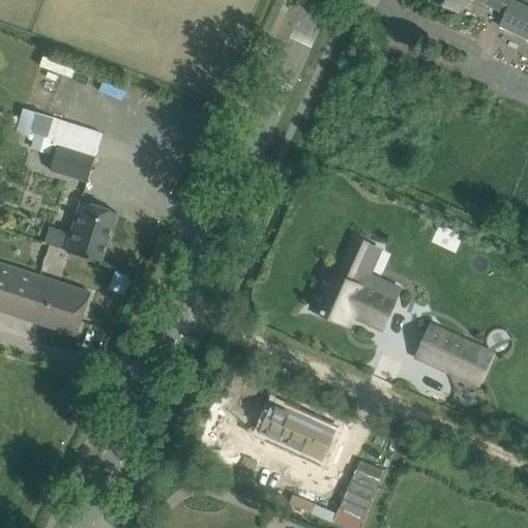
[(436,0),(457,9),(460,0),(476,0),(484,3),(485,2),(504,10),(498,24),(527,37),(527,5),(516,0),(436,0)]
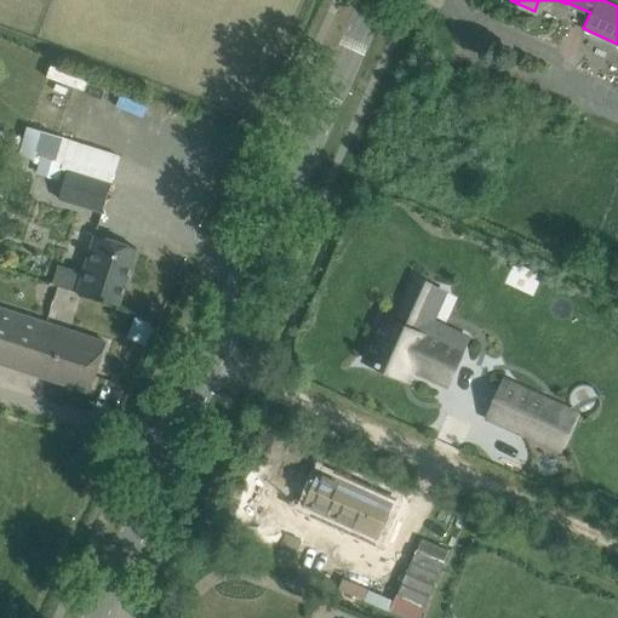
[(52,64),(44,87),(79,101),(87,78),(52,64)]
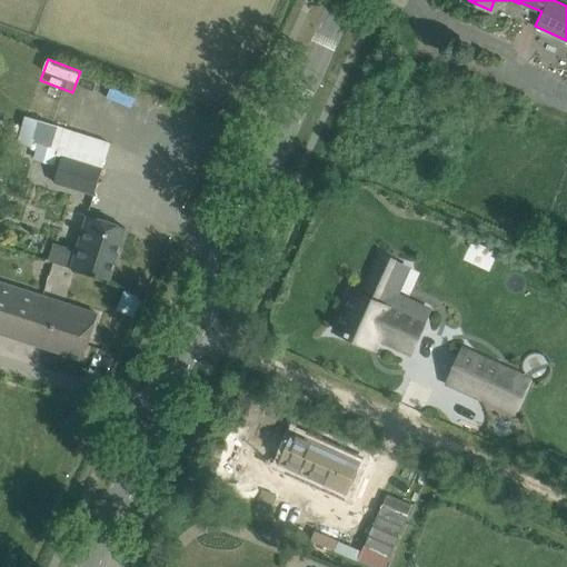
[(37,118),(32,137),(51,143),(56,125),(37,118)]
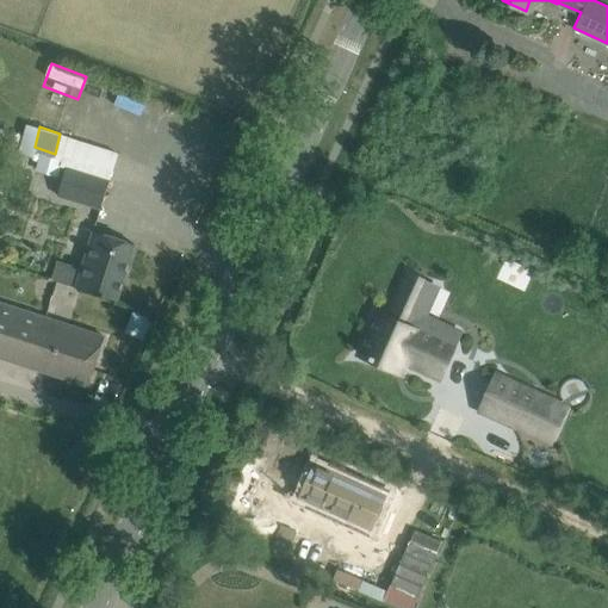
[(39,152),(33,171),(56,177),(61,159),(39,152)]
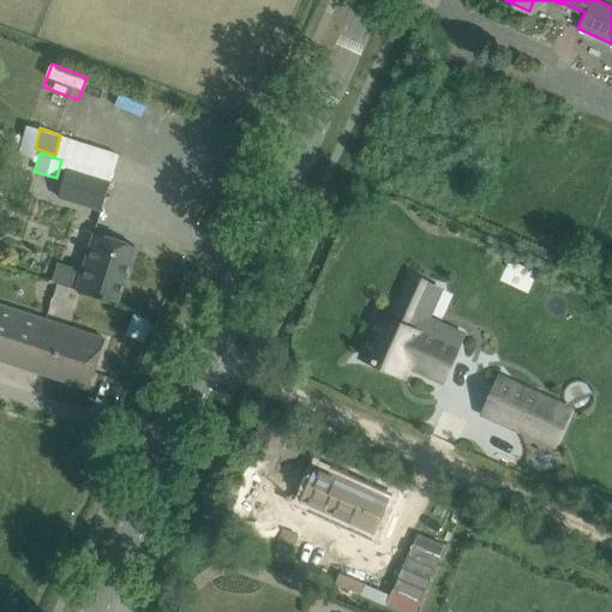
[(108,181),(85,174),(69,168),(60,196),(100,209),(108,181)]
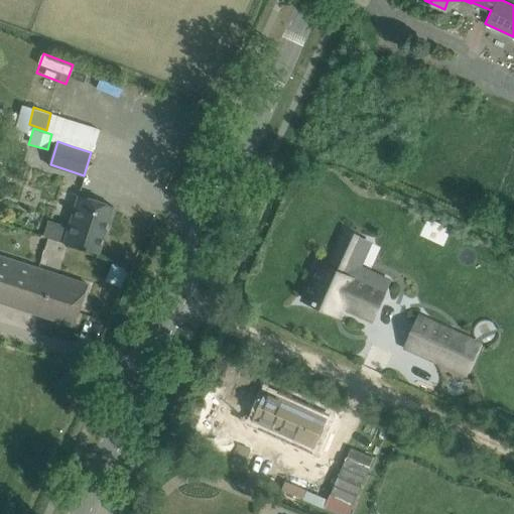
[(113,205),(93,199),(79,195),(70,226),(47,218),(42,235),(65,242),(98,253),(113,205)]
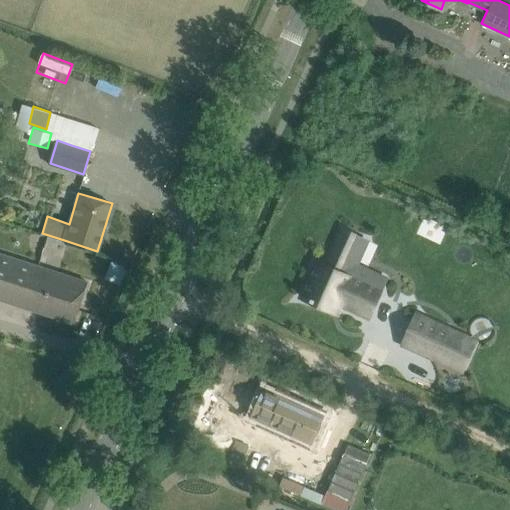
[(317,260),(302,296),(333,310),(337,301),(368,315),(384,278),(347,261),(358,236),(340,228),(324,263),(317,260)]
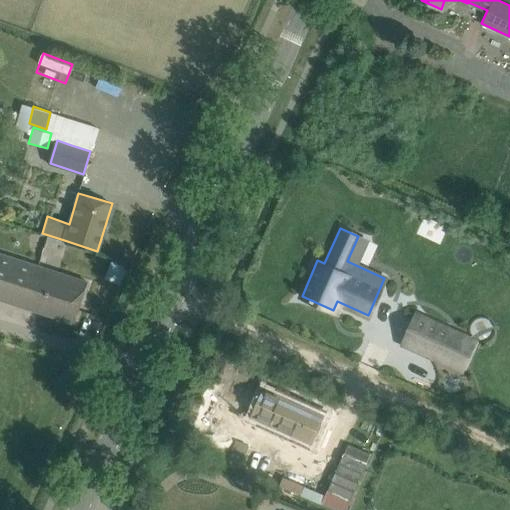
[(488,261),(496,242),(480,236),(472,255),(464,251),(457,268),(476,276),(483,259),(488,261)]
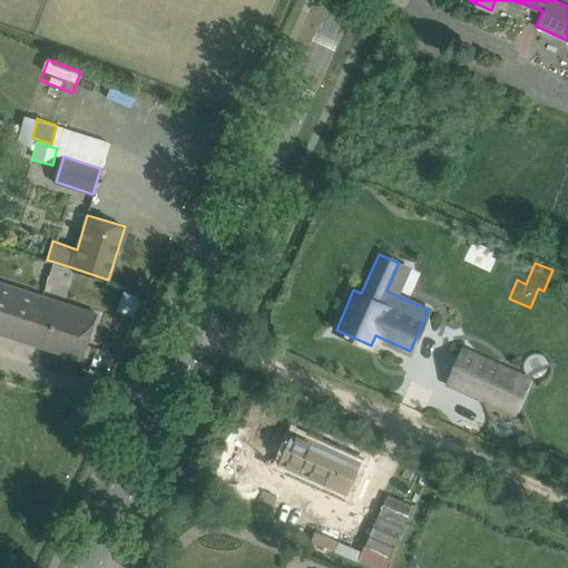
[(0,332),(45,348),(81,359),(97,313),(0,282),(0,332)]
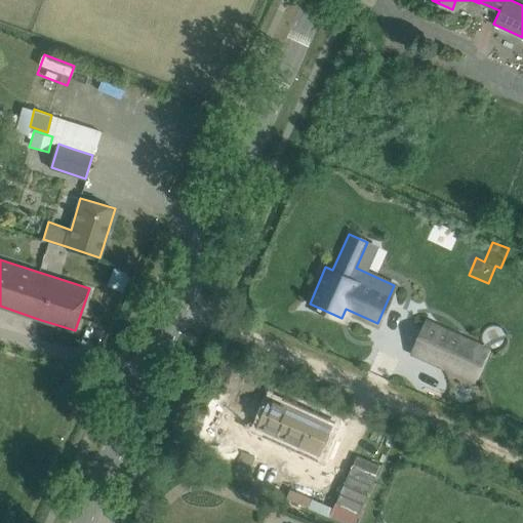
[(450,367),(458,349),(463,339),(426,323),(412,351),(450,367)]
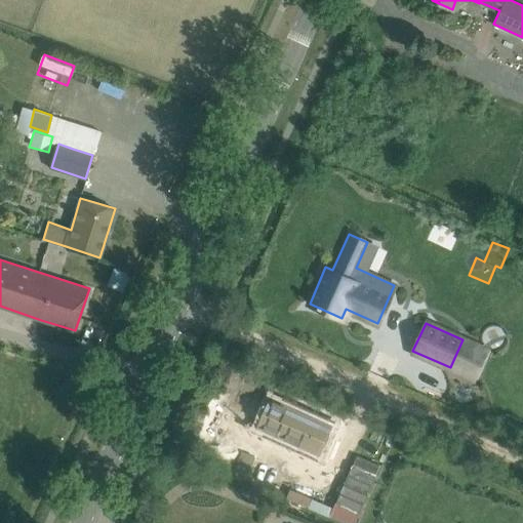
[(270,398),(257,427),(317,453),(330,425),(270,398)]
